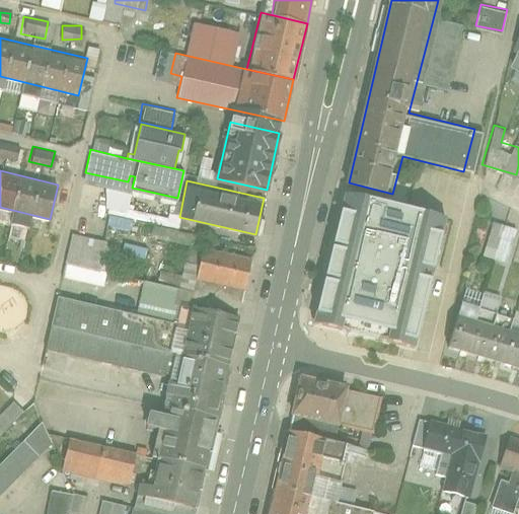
[(414,346),(446,216),(347,193),(313,321),(414,346)]
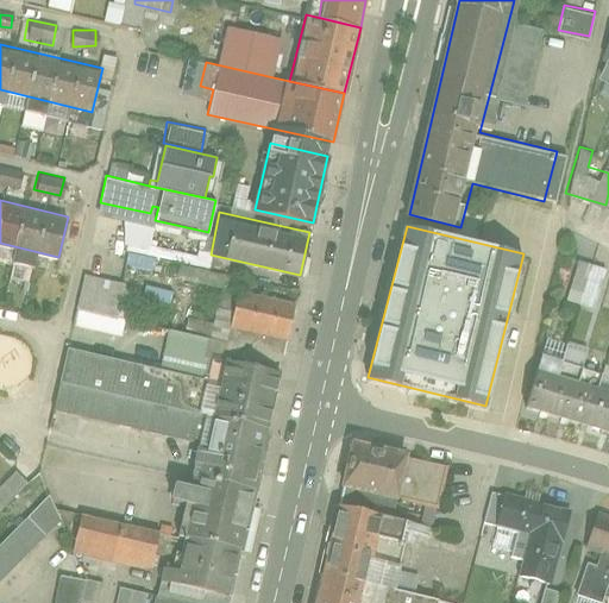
[(578,256),(564,295),(591,305),(604,265),(578,256)]
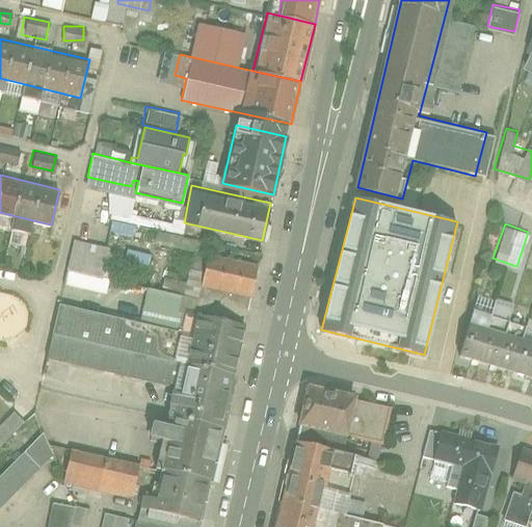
[(195,249),(198,239),(167,230),(164,240),(195,249)]
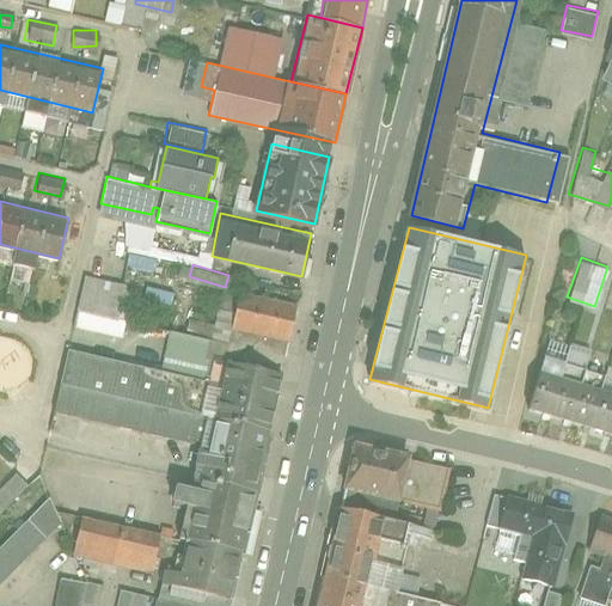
[(130,283),(85,273),(75,316),(121,326),(130,283)]
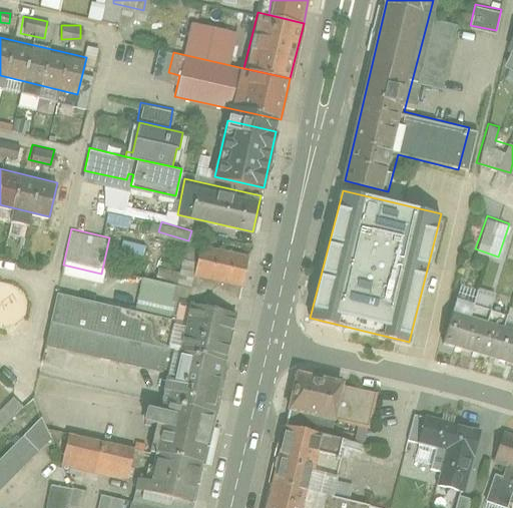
[(190,507),(253,244),(212,235),(191,326),(57,294),(45,345),(180,377),(173,410),(158,406),(150,439),(72,420),(63,459),(141,477),(133,507),(190,507)]
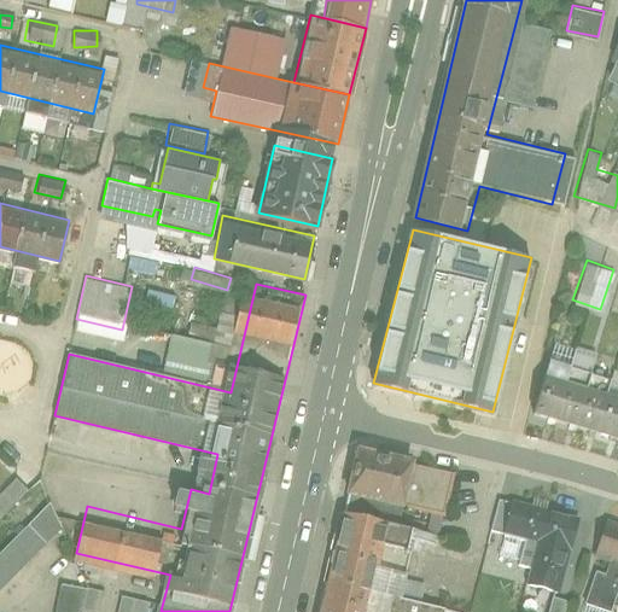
[(191,319),(187,330),(203,333),(203,334),(211,337),(214,325),(191,319)]
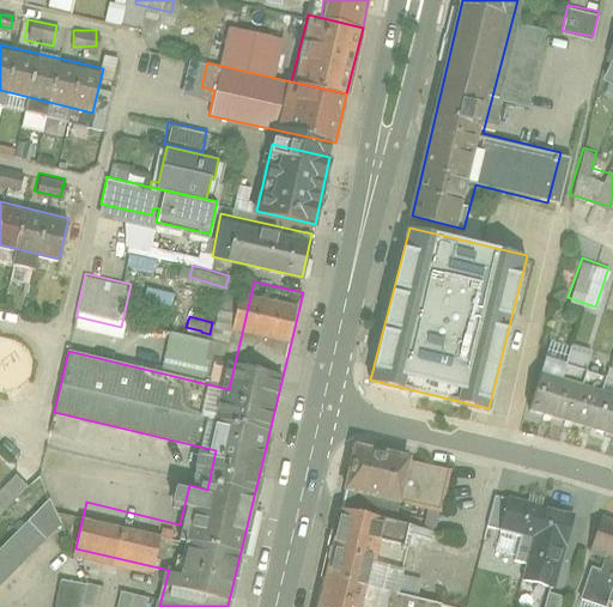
[(201,372),(210,338),(169,328),(161,363),(201,372)]
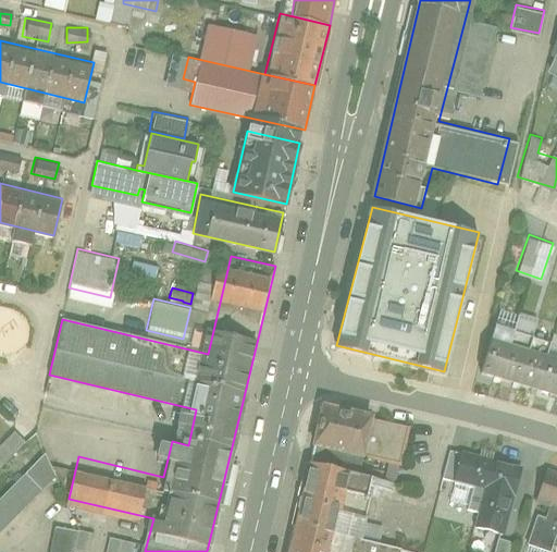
[(552,341),(496,323),(482,369),(556,392),(556,357),(547,355),(552,341)]
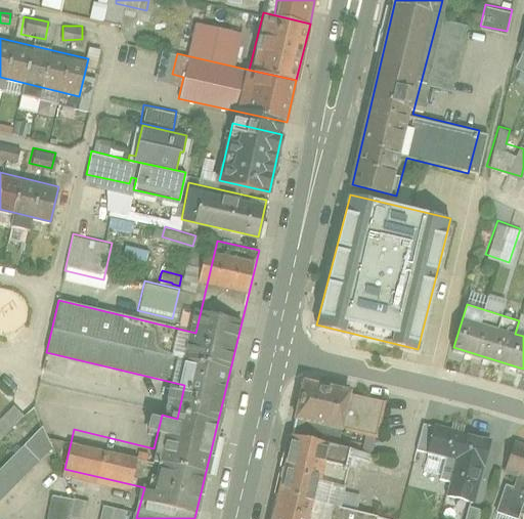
[(304,379),(292,434),(336,443),(339,425),(376,433),(384,396),(304,379)]
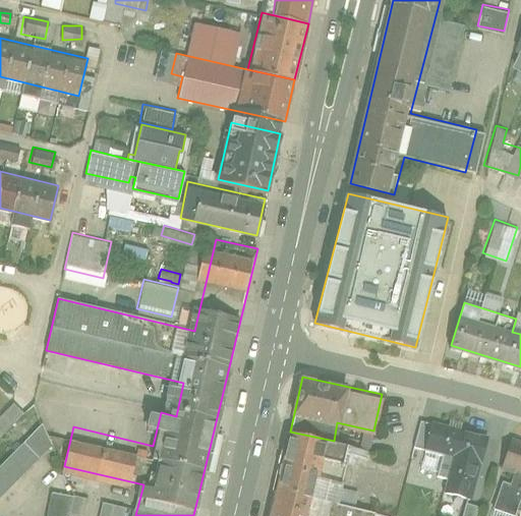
[(12,399),(0,409),(0,432),(22,410),(12,399)]
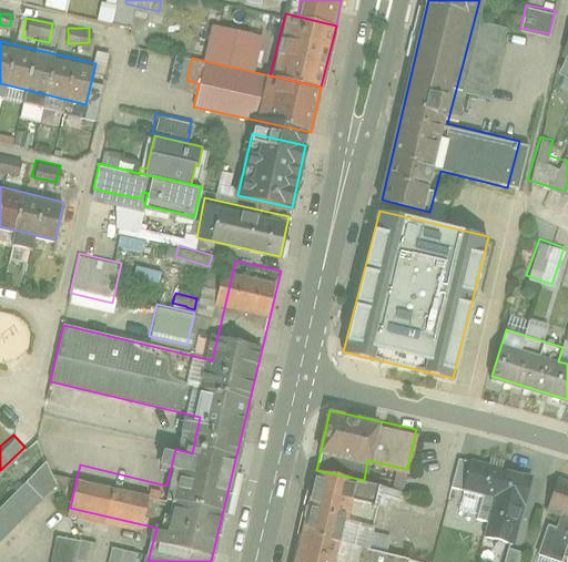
[(499,539),(517,544),(539,465),(477,447),(467,481),(511,493),(499,539)]
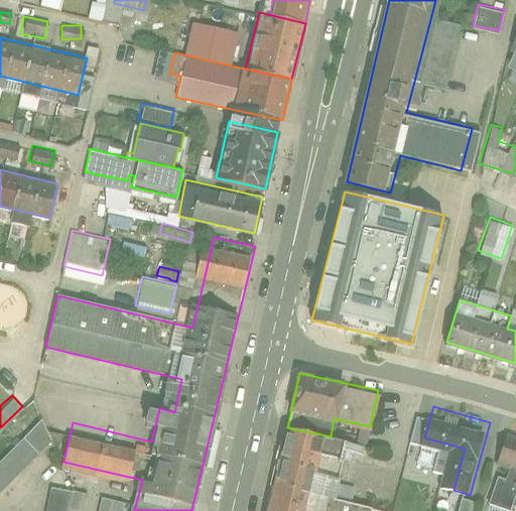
[(0,510),(0,497),(39,458),(49,459),(53,428),(45,420),(0,467),(0,510),(61,510),(70,473),(46,466),(36,510),(0,510)]
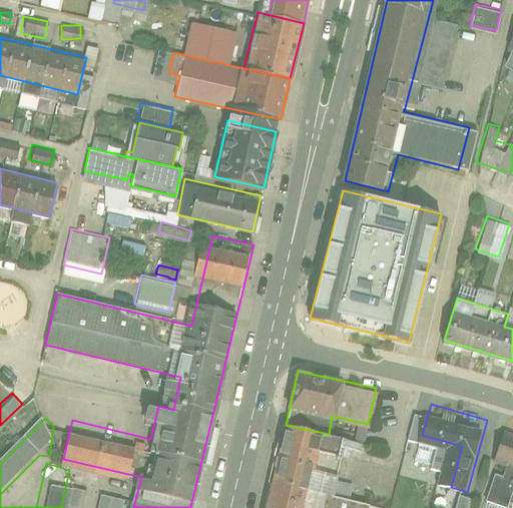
[(512,460),(512,425),(505,422),(493,453),(512,460)]
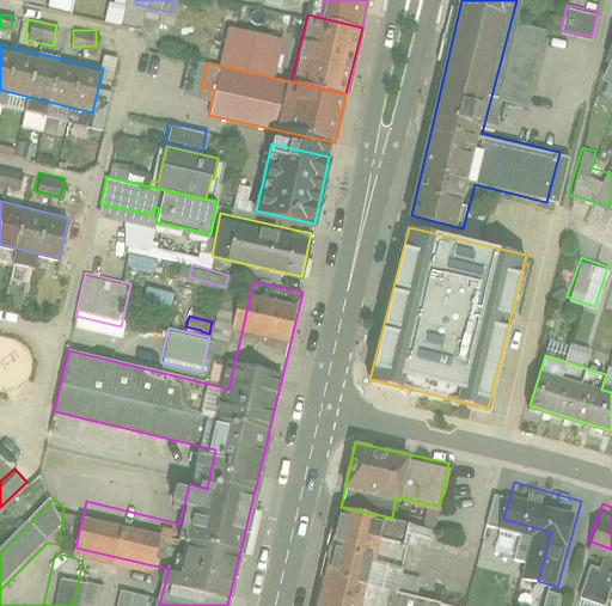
[(392,518),(341,507),(318,605),(439,605),(441,600),(396,589),(411,522),(392,518)]
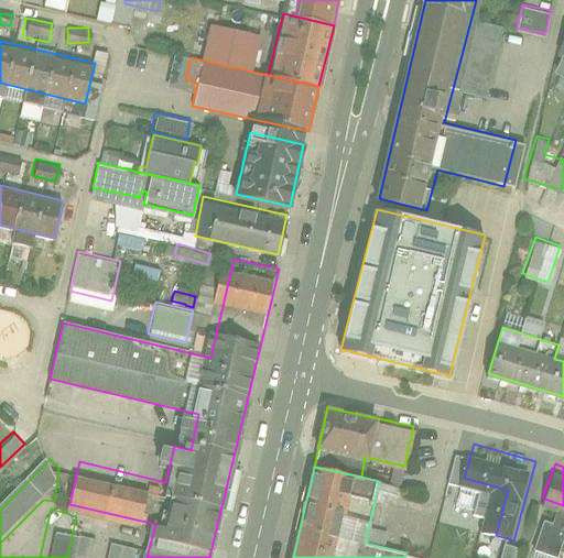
[(475,551),(485,554),(490,534),(480,532),(475,551)]
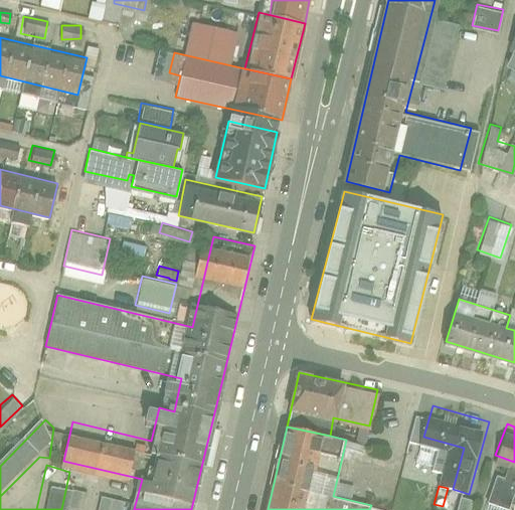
[(100,493),(97,509),(120,509),(122,497),(100,493)]
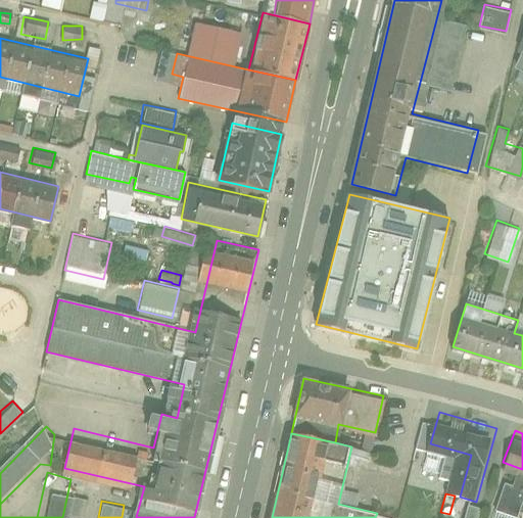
[(465,502),(461,517),(474,517),(478,505),(465,502)]
